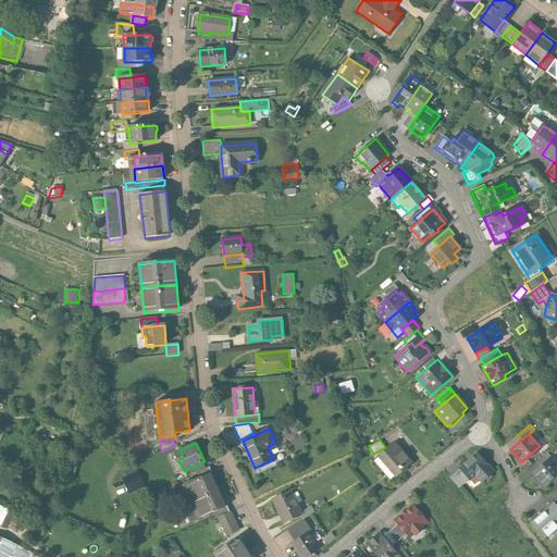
[(411,463),(393,443),(379,456),(397,477),(411,463)]
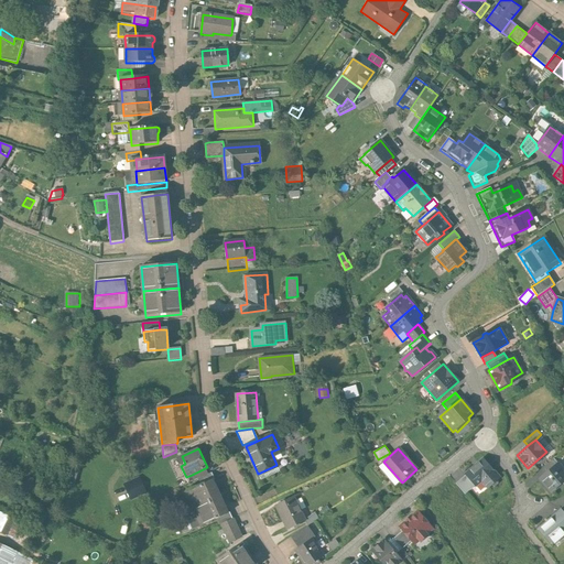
[(553,458),(543,467),(548,472),(557,463),(553,458)]
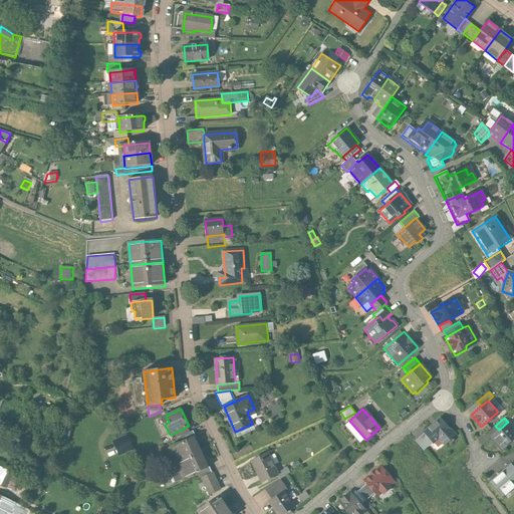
[(455,436),(440,419),(424,433),(425,433),(433,443),(439,439),(445,445),(455,436)]
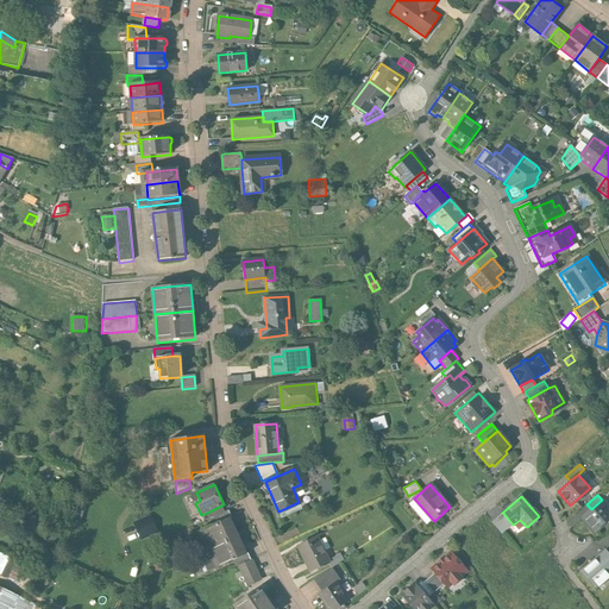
[(608,519),(608,508),(602,500),(591,509),(583,518),(595,532),(608,519)]
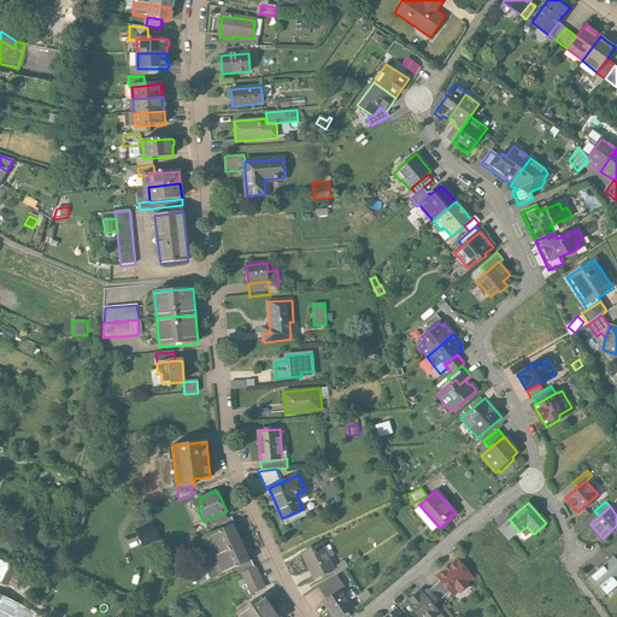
[(224,512),(210,519),(212,526),(217,524),(228,519),(224,512)]
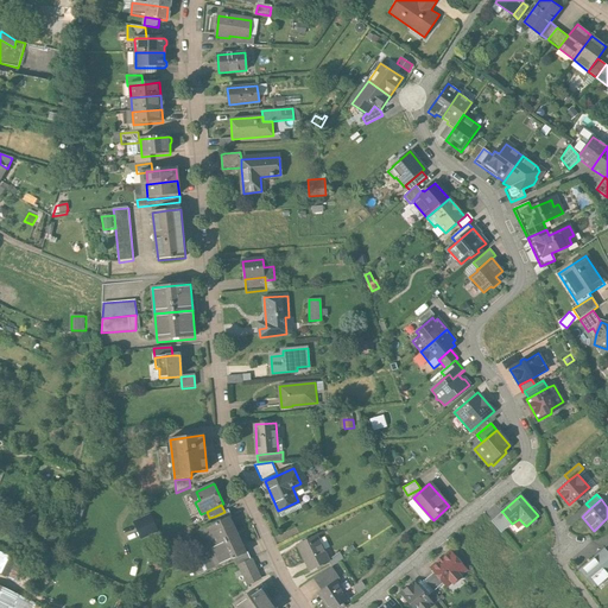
[(225,512),(214,517),(217,523),(228,518),(228,519),(232,517),(228,510),(225,512)]
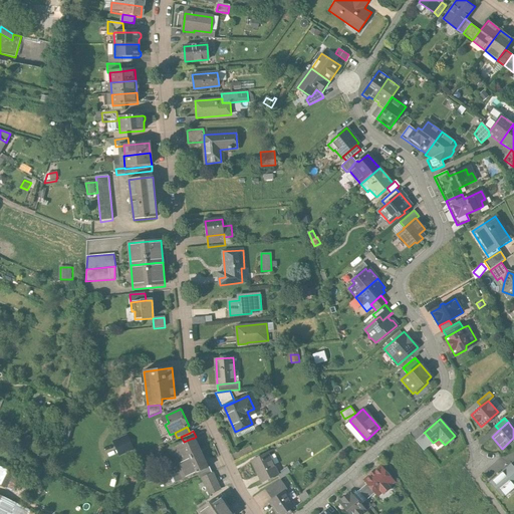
[(425,433),(416,441),(424,451),(433,443),(425,433)]
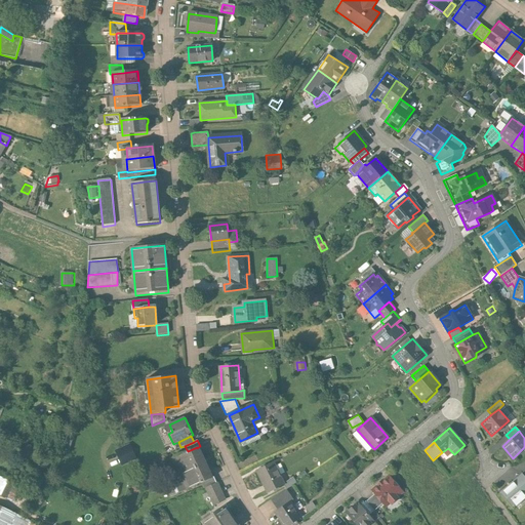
[(136,458),(130,446),(117,452),(122,466),(136,458)]
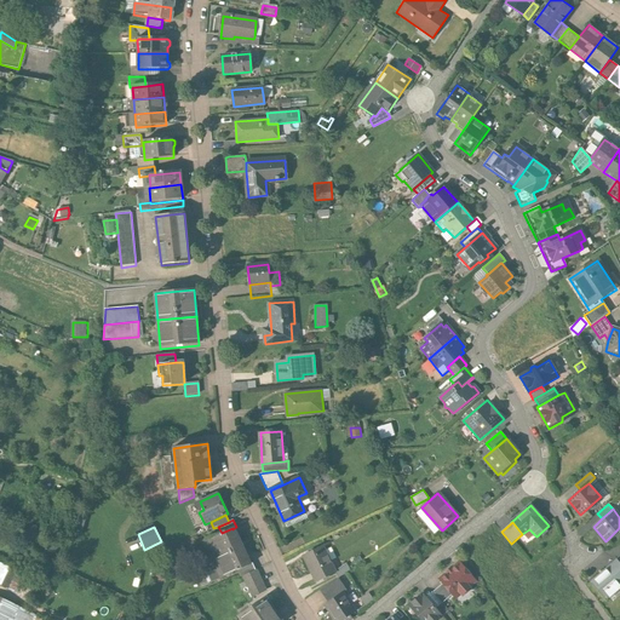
[(222,533),(205,540),(208,549),(211,547),(216,558),(241,546),(233,529),(233,528),(222,533)]
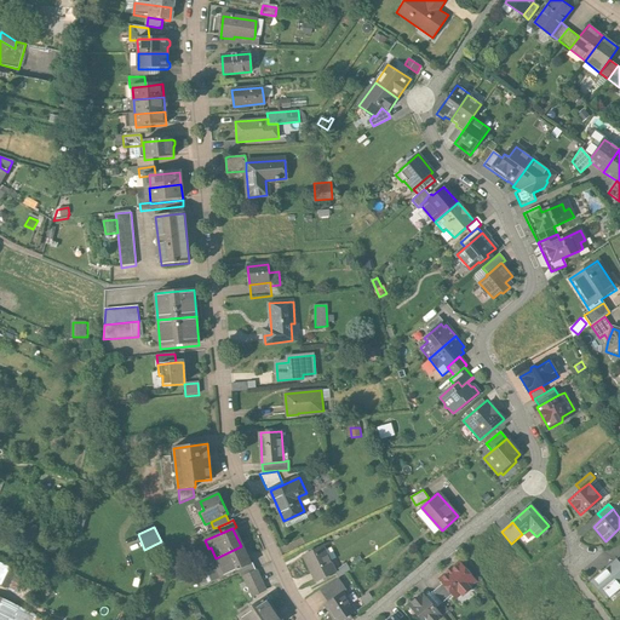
[(130,550),(142,545),(137,535),(125,540),(130,550)]
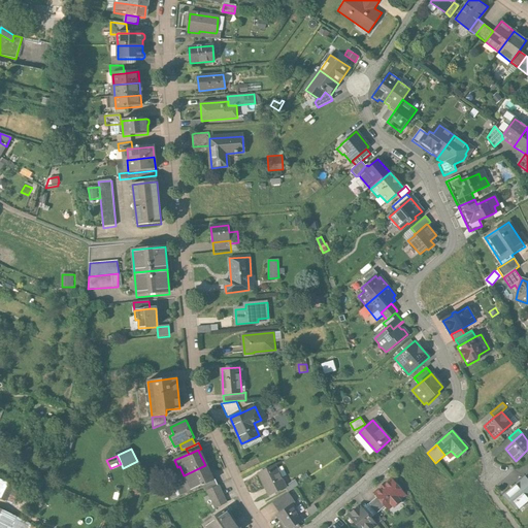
[(205,465),(184,475),(188,484),(186,485),(186,486),(189,492),(202,486),(212,481),(205,465)]
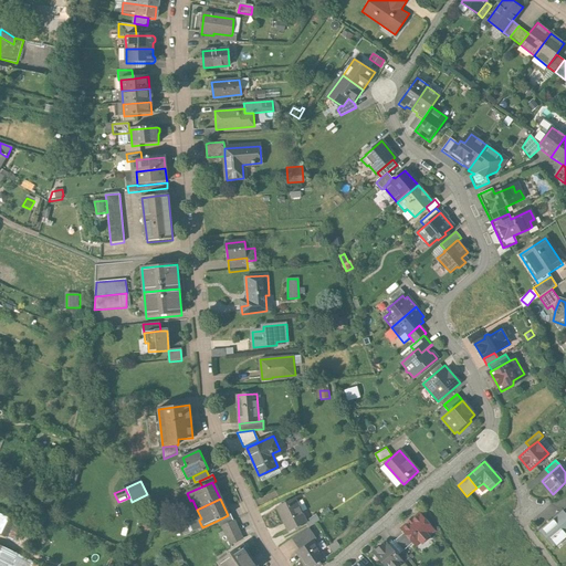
[(294,499),(276,507),(289,531),(305,523),(306,522),(294,499)]
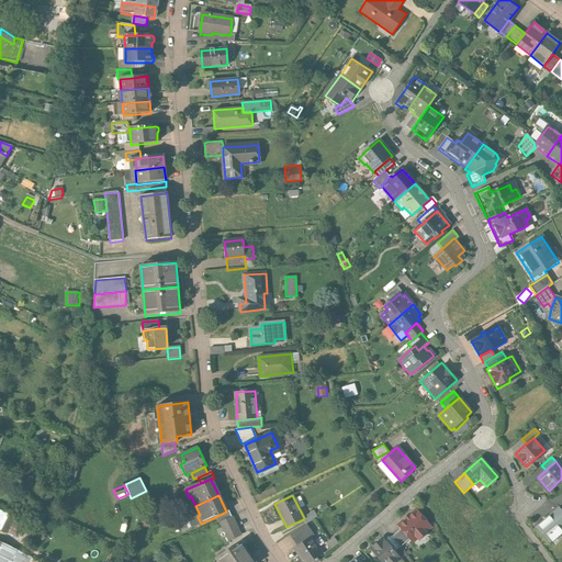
[(561,510),(559,507),(535,527),(548,542),(550,540),(552,542),(561,534),(561,530),(561,510)]
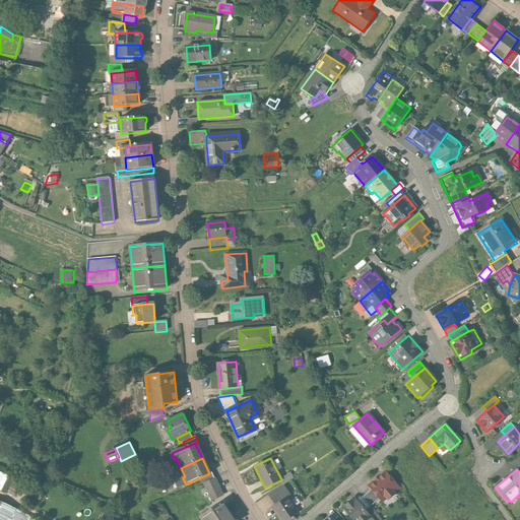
[(21,481),(0,470),(0,490),(14,497),(21,481)]
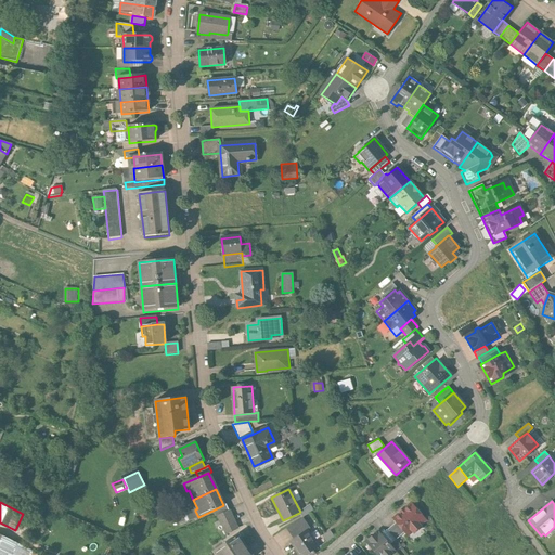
[(223,505),(213,511),(215,515),(216,516),(218,516),(229,511),(226,504),(223,505)]
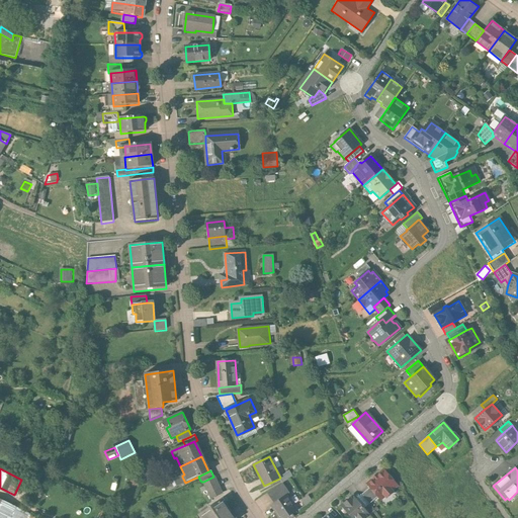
[(289,470),(280,478),(279,479),(282,484),(289,479),(293,477),(289,470)]
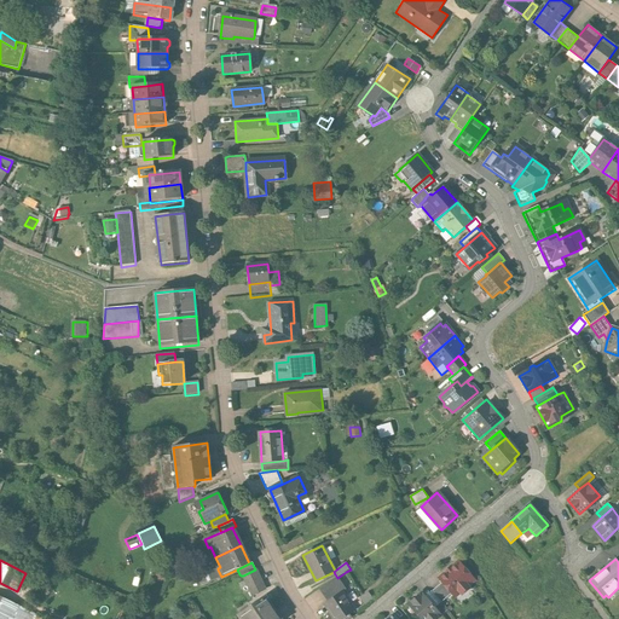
[(458,562),(453,567),(452,566),(444,573),(445,574),(439,579),(443,583),(444,584),(443,588),(449,594),(453,599),(460,591),(461,594),(464,594),(468,591),(468,588),(467,585),(473,582),(466,573),(467,572),(458,562)]
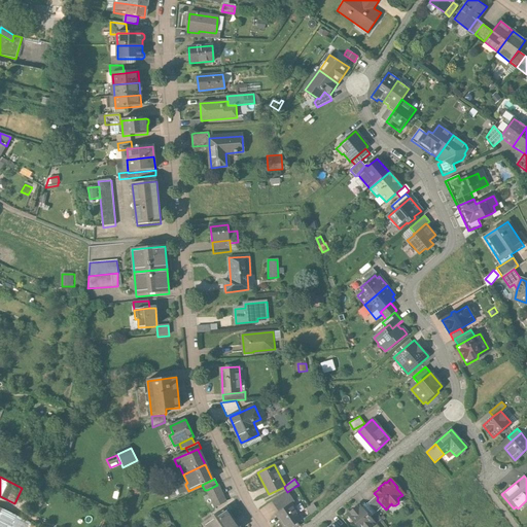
[(188,491),(185,485),(177,489),(180,495),(188,491)]
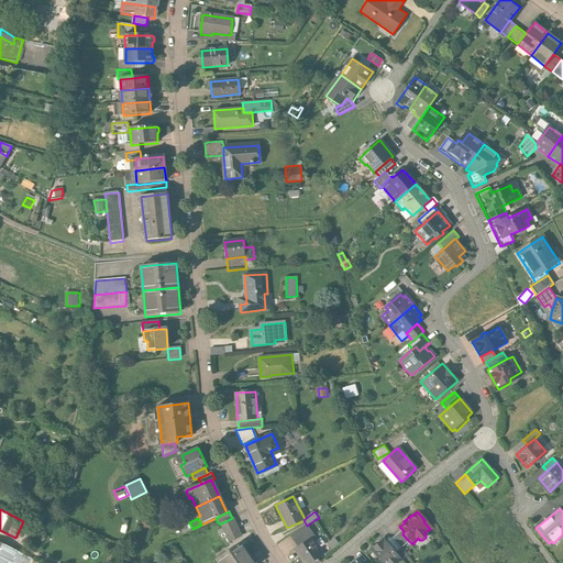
[(232,518),(221,523),(229,541),(241,536),(232,518)]
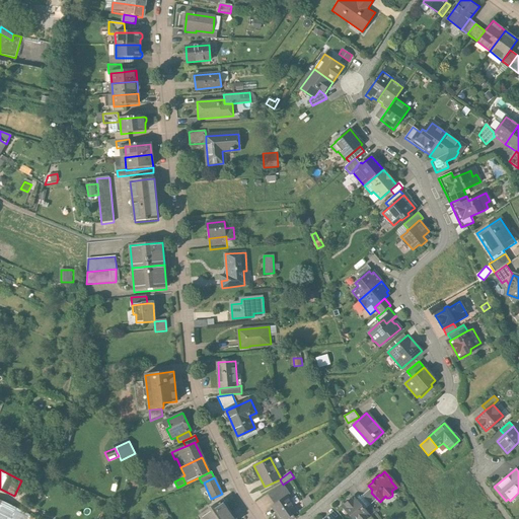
[(283,485),(268,494),(275,504),(287,496),(287,497),(290,495),(283,485)]
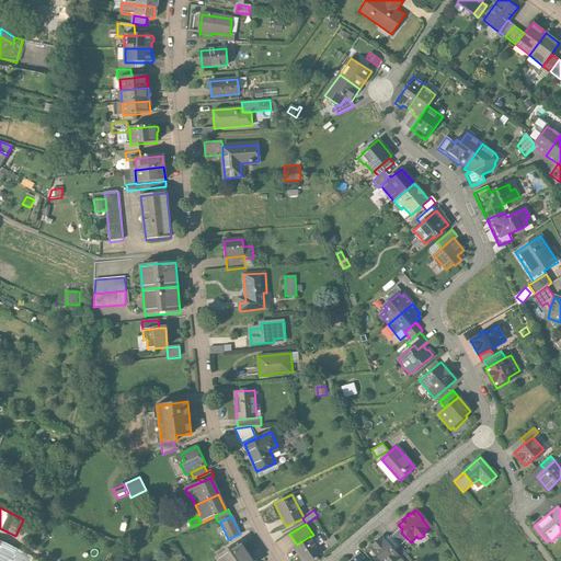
[(401,528),(391,537),(399,545),(407,538),(401,533),(402,529),(401,528)]
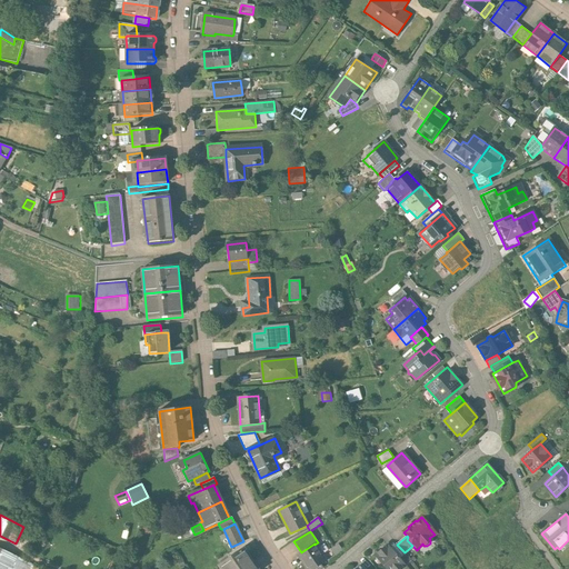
[(301,552),(298,555),(307,568),(315,568),(318,567),(318,568),(320,568),(323,568),(321,565),(326,561),(315,545),(315,543),(301,552)]
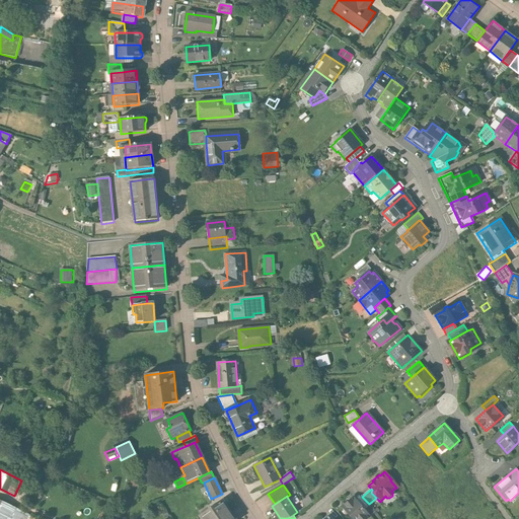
[(357,501),(354,497),(342,507),(352,518),(365,518),(370,515),(364,509),(357,501)]
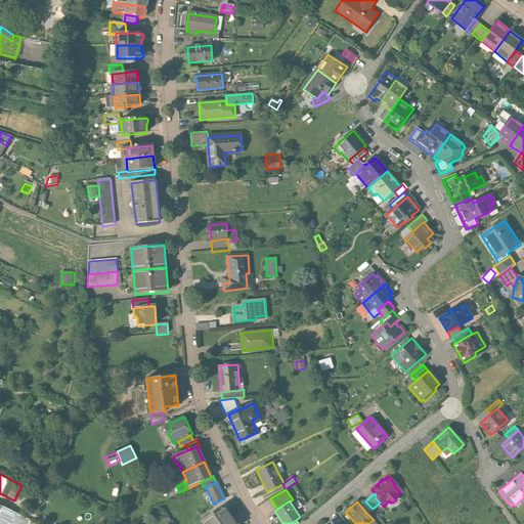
[(373,509),(365,501),(360,506),(367,514),(373,509)]
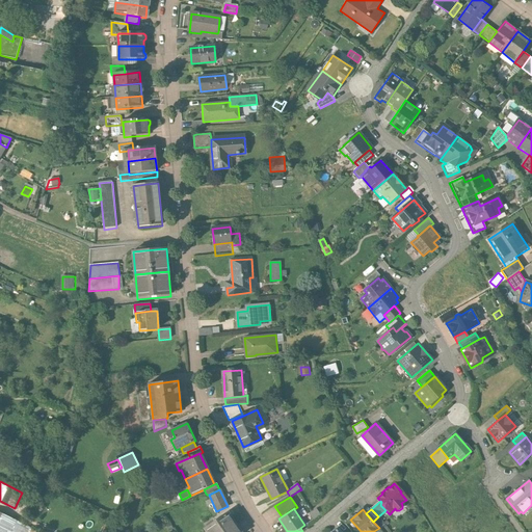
[(316,510),(309,515),(312,521),(320,514),(316,510)]
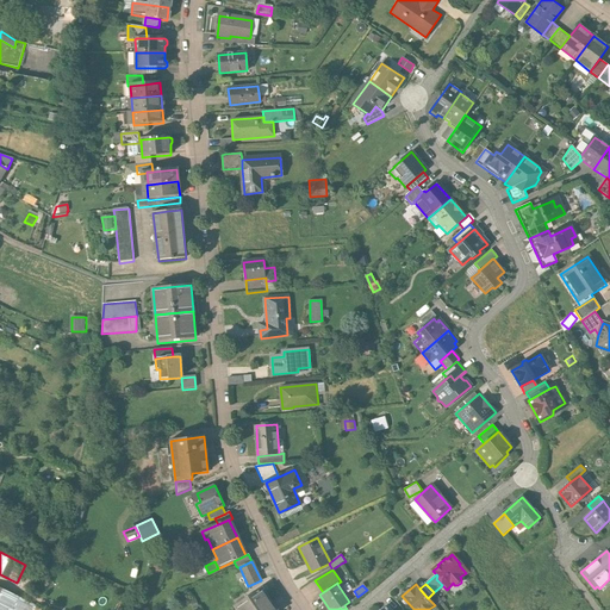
[(42,609),(0,587),(0,609),(42,609)]
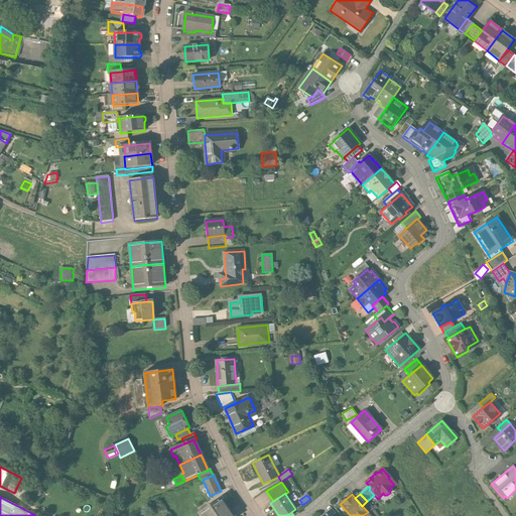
[(233,515),(221,498),(200,513),(201,515),(233,515)]
